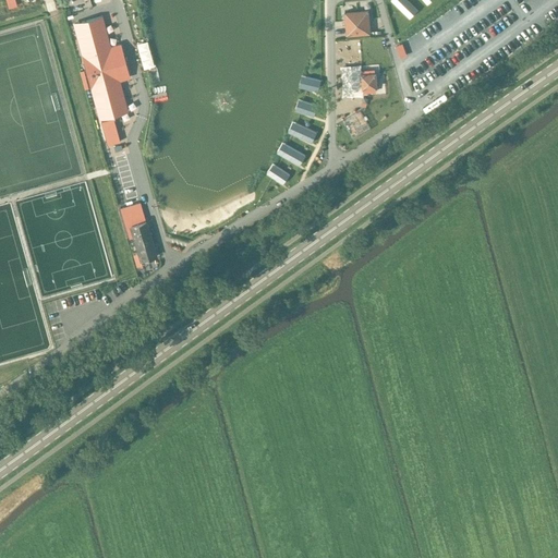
[(405,0),(397,0),(396,2),(401,8),(401,9),(410,17),(417,10),(409,1),(408,2),(405,0)]
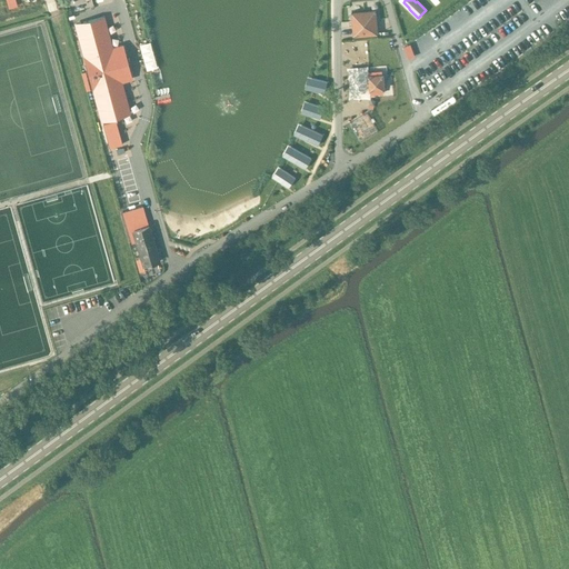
[(376,10),(363,11),(366,35),(377,33),(376,10)]
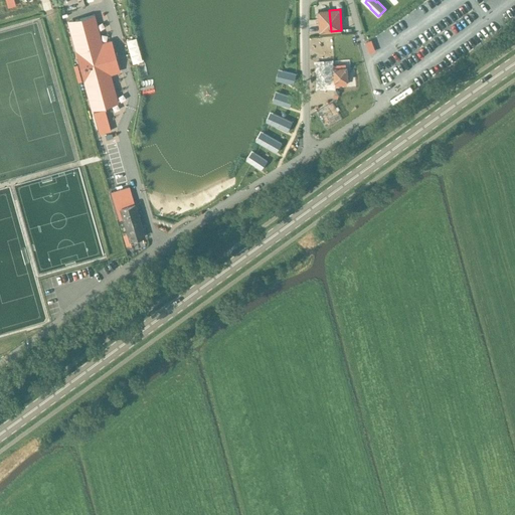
[(329,10),(318,11),(320,32),(331,31),(329,10)]
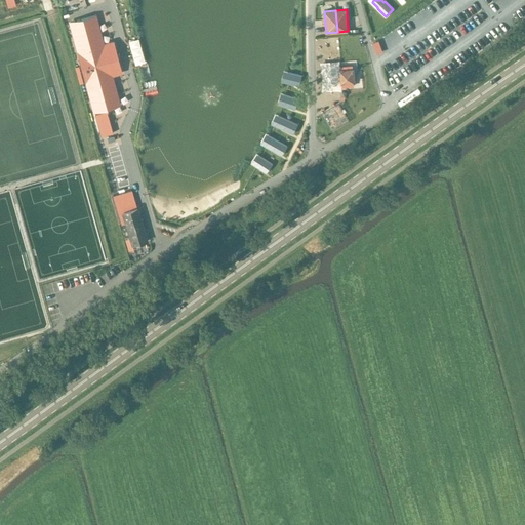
[(94,15),(70,22),(94,111),(119,105),(111,75),(121,72),(113,42),(103,45),(94,15)]
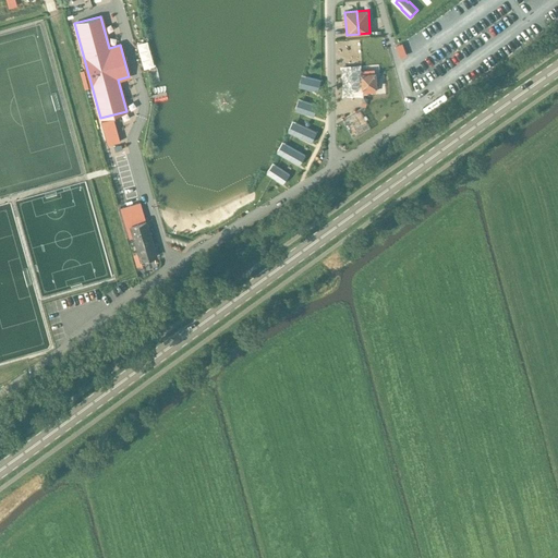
[(374,70),(362,71),(364,92),(376,91),(374,70)]
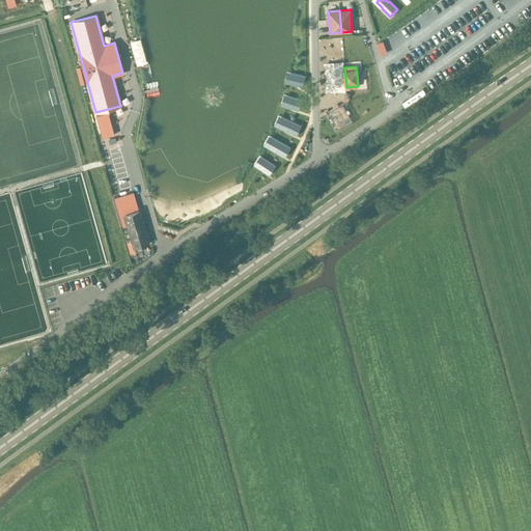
[(290,73),(288,83),(302,87),(304,82),(305,76),(290,73)]
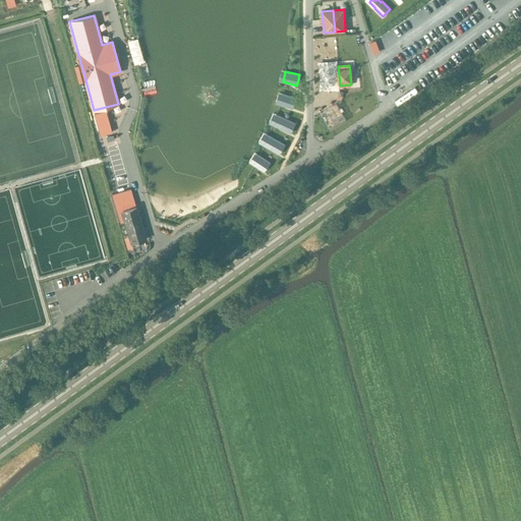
[(283,94),(279,104),(292,109),(294,104),(296,99),(283,94)]
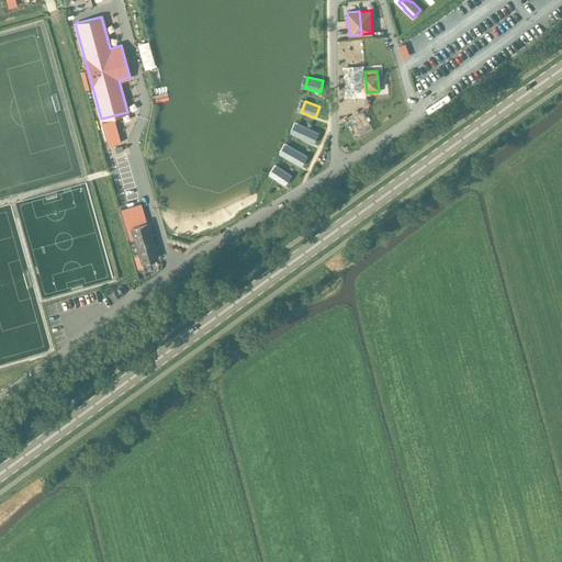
[(363,111),(346,121),(357,139),(374,130),(363,111)]
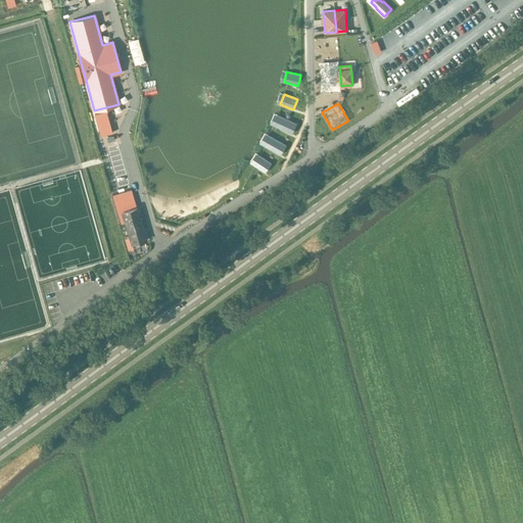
[(106,110),(95,113),(101,136),(112,133),(106,110)]
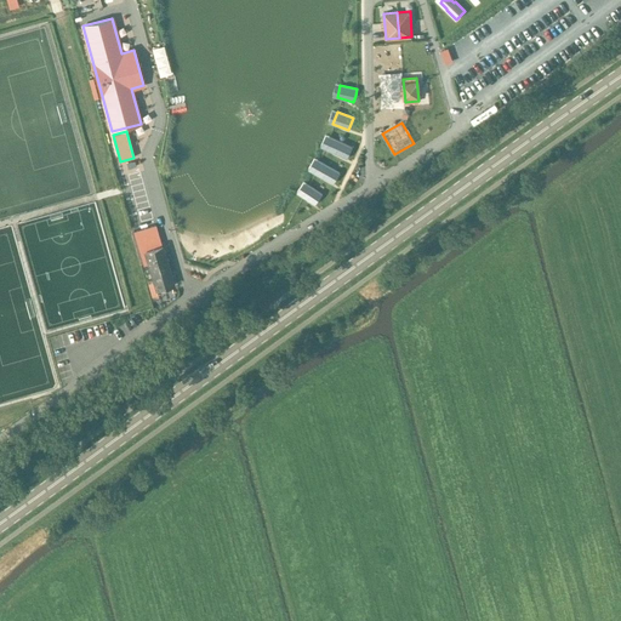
[(332,137),(326,149),(346,159),(349,153),(352,147),(332,137)]
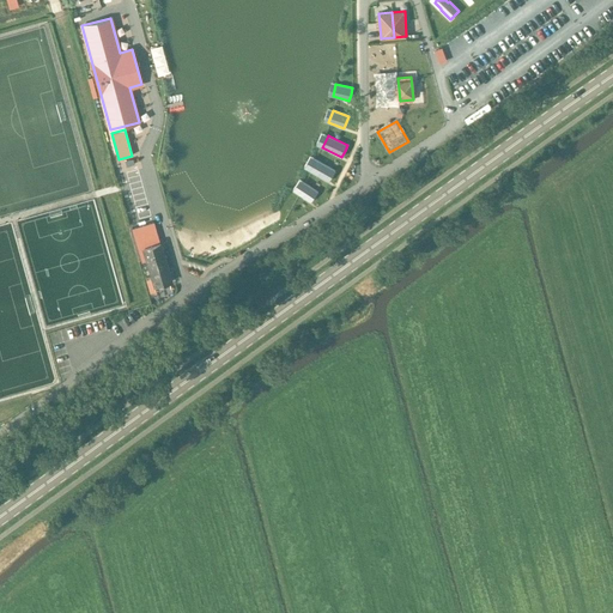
[(317,159),(310,171),(329,182),(332,176),(335,170),(317,159)]
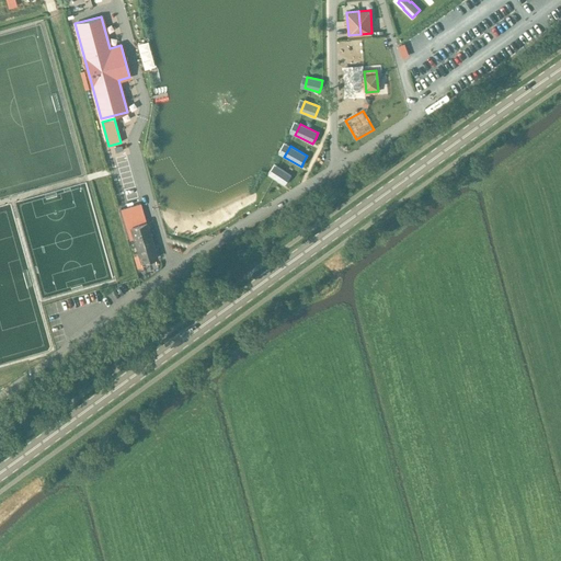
[(278,167),(272,176),(274,179),(287,187),(292,182),(295,178),(278,167)]
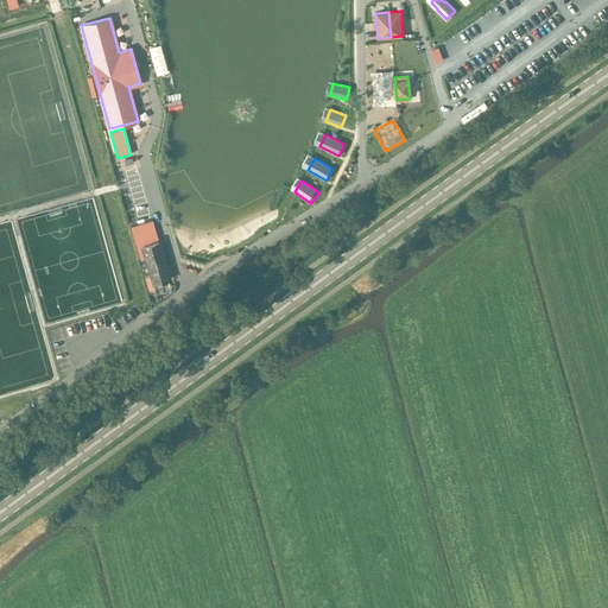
[(152,221),(132,227),(141,260),(145,259),(141,246),(158,241),(159,241),(152,221)]
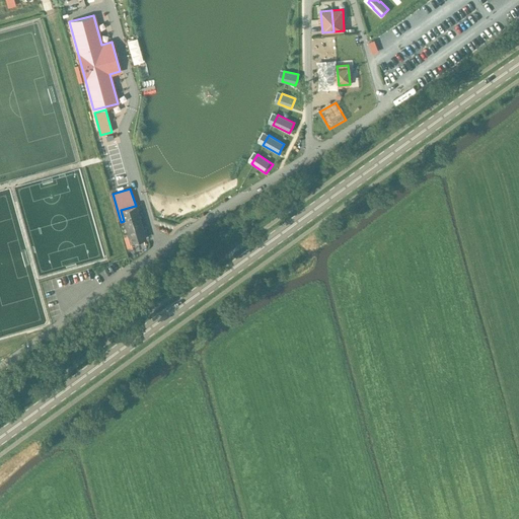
[(131,242),(145,238),(135,206),(121,210),(124,221),(131,242)]
